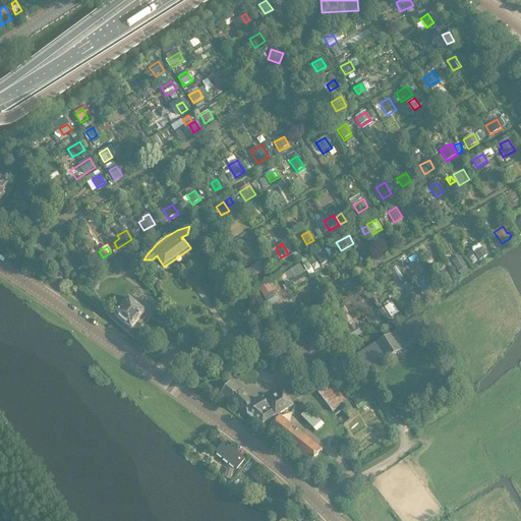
[(479,261),(488,254),(486,251),(484,252),(482,249),(475,253),(479,261)]
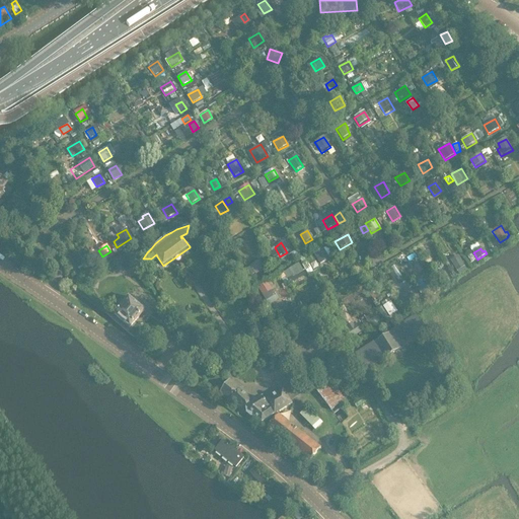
[(328,260),(322,249),(314,254),(320,265),(328,260)]
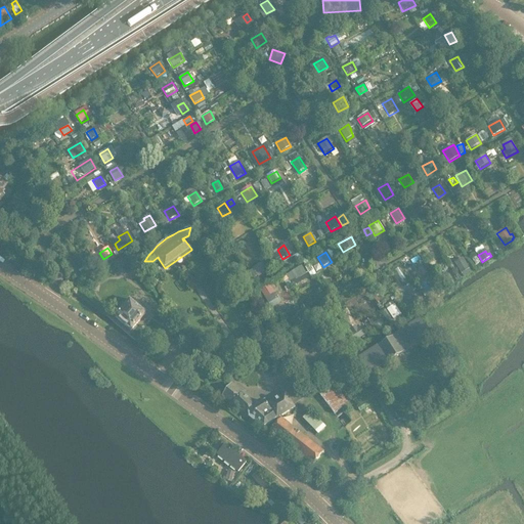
[(86,267),(78,255),(70,260),(78,272),(86,267)]
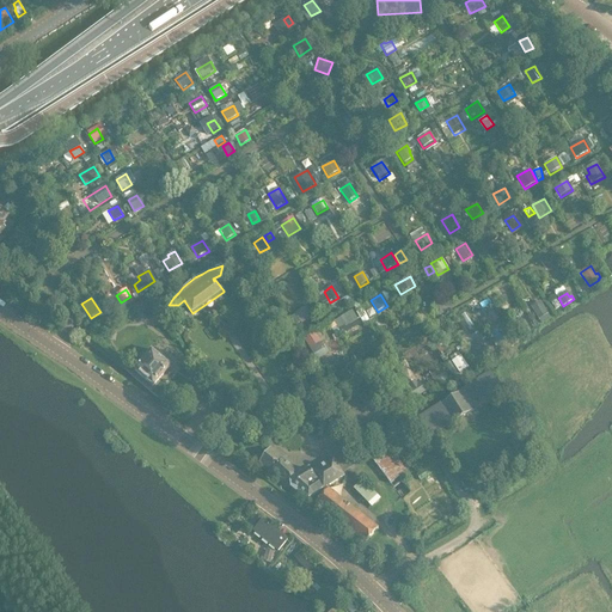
[(539,319),(548,314),(539,301),(531,307),(539,319)]
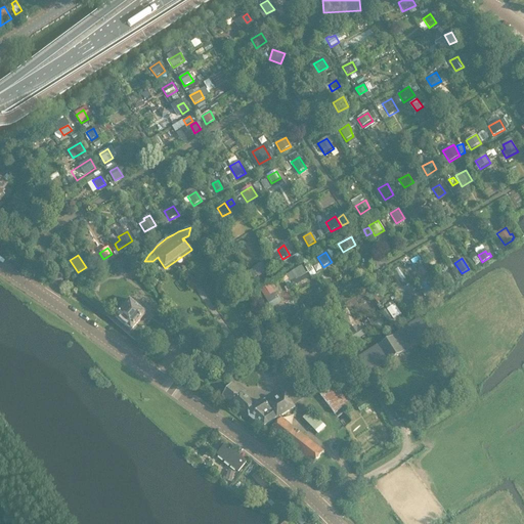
[(134,270),(129,262),(129,263),(128,262),(122,267),(127,274),(127,275),(134,270)]
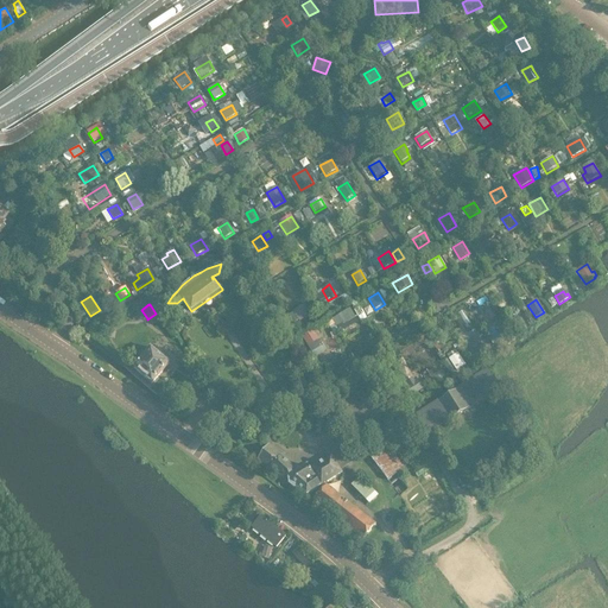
[(298,321),(309,314),(303,305),(292,311),(298,321)]
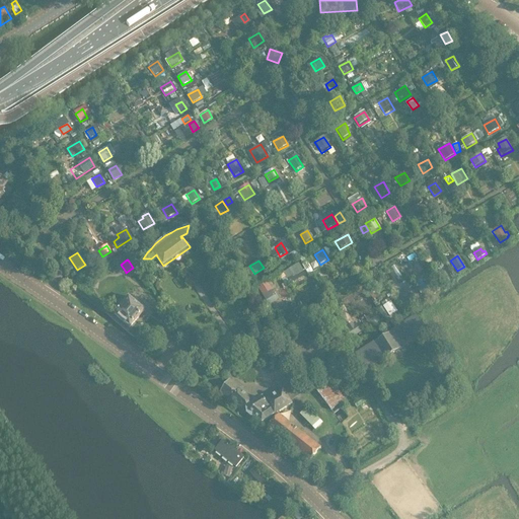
[(303,273),(298,264),(283,273),(288,282),(303,273)]
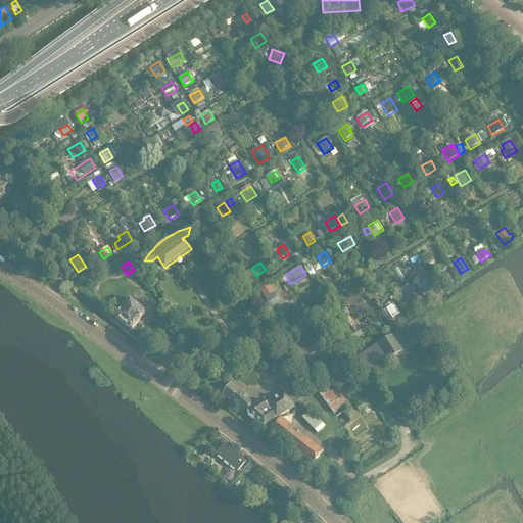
[(443,285),(450,280),(445,273),(438,278),(443,285)]
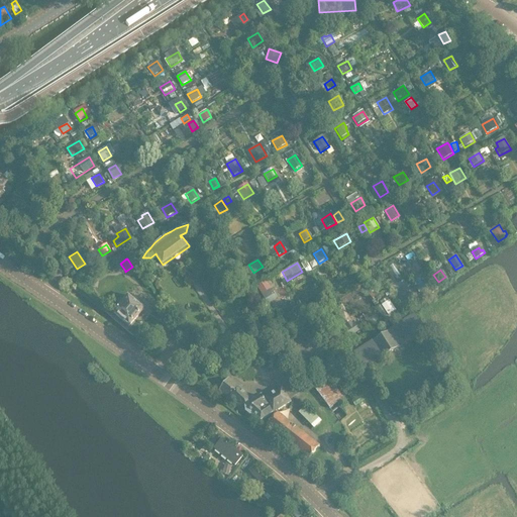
[(421,292),(428,288),(422,278),(415,282),(421,292)]
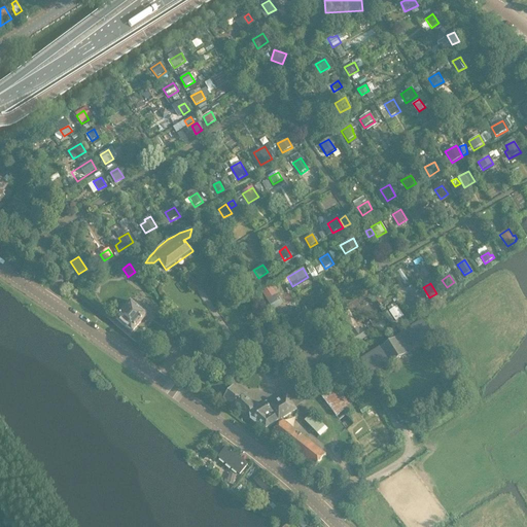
[(279,297),(271,286),(261,292),(269,304),(279,297)]
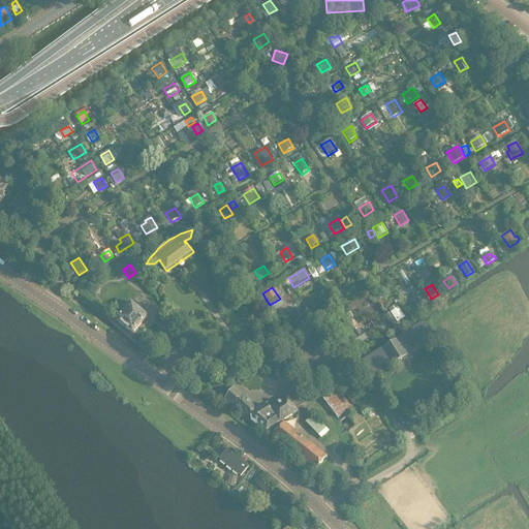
[(411,311),(421,305),(416,298),(407,304),(411,311)]
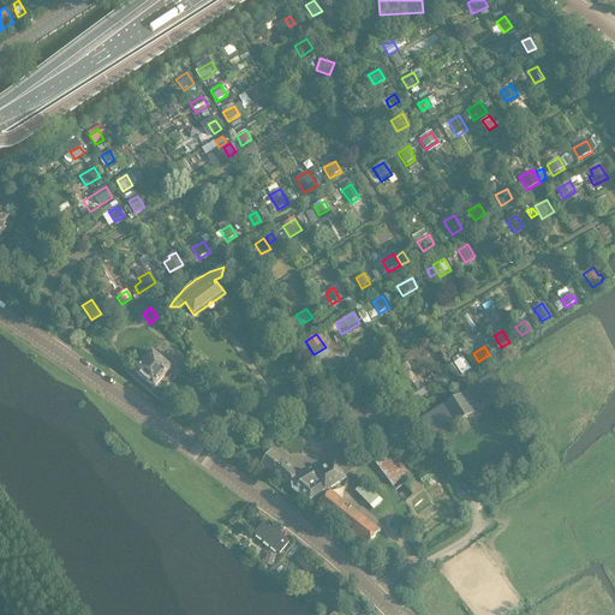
[(136,372),(154,388),(171,368),(153,352),(136,372)]
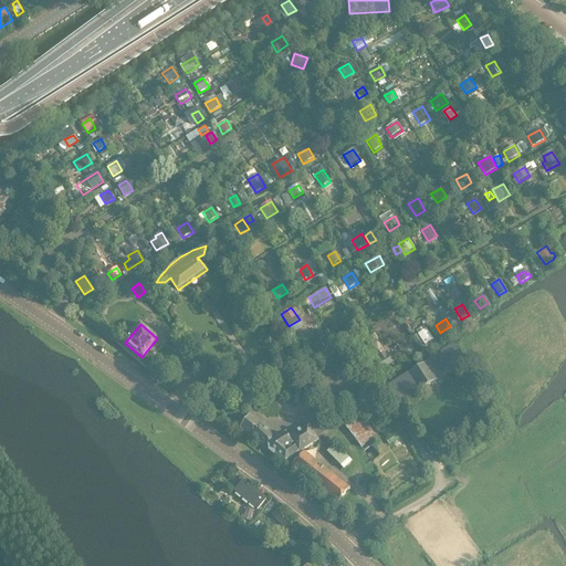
[(422,342),(430,336),(426,329),(418,334),(422,342)]
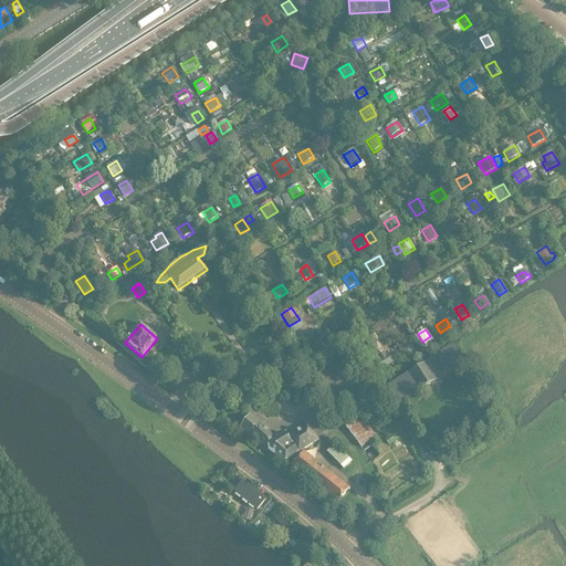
[(416,352),(408,341),(398,347),(406,358),(416,352)]
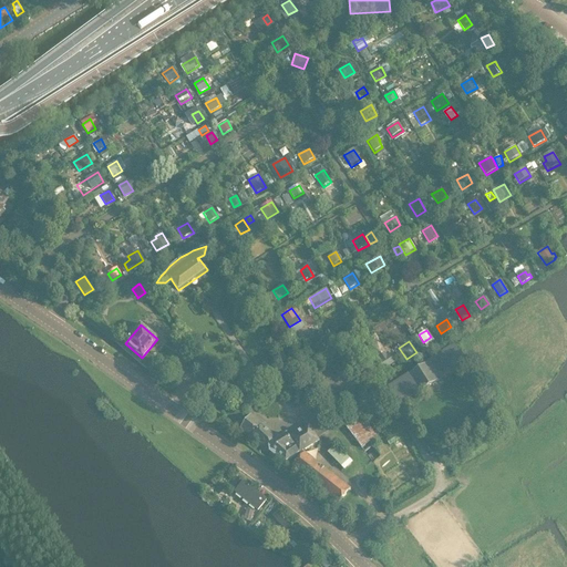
[(457,367),(447,351),(382,393),(392,408),(457,367)]
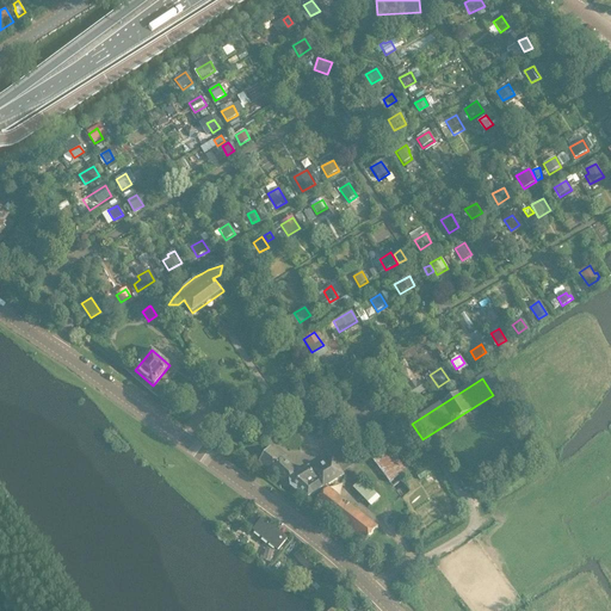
[(430,393),(423,381),(417,383),(415,381),(407,386),(417,401),(430,393)]
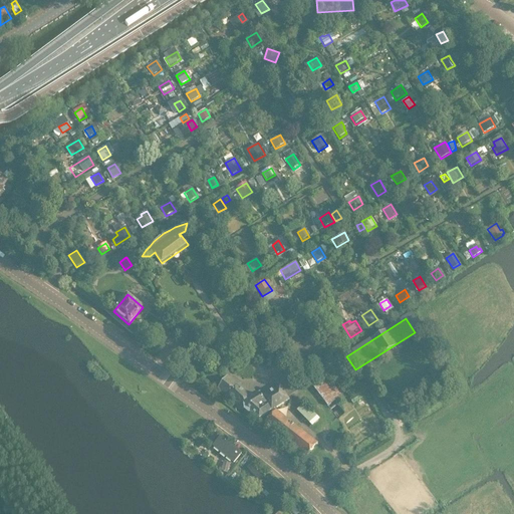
[(303,342),(318,332),(314,325),(299,335),(303,342)]
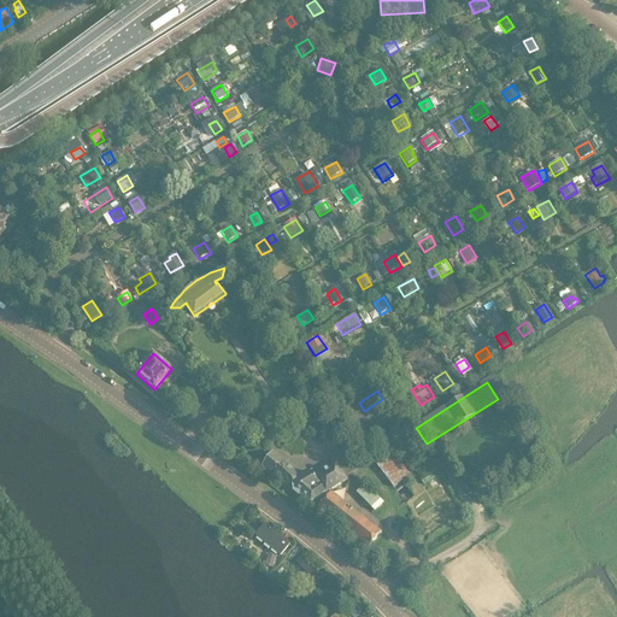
[(388,444),(394,451),(400,446),(394,439),(388,444)]
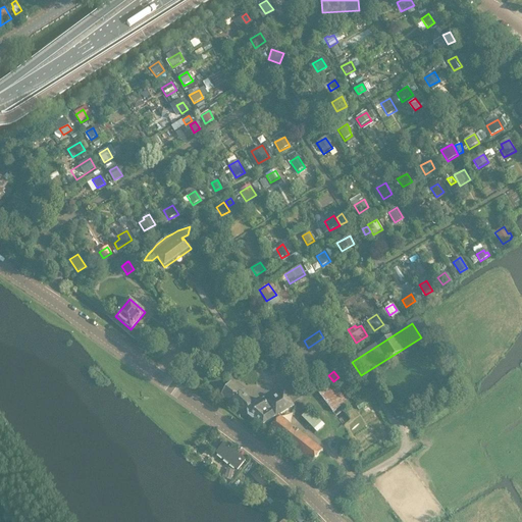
[(278,416),(294,406),(284,392),(266,403),(264,400),(258,404),(255,400),(252,402),(242,392),(231,382),(222,395),(232,402),(241,409),(246,407),(249,410),(248,411),(249,416),(253,420),(259,422),(263,425),(275,418),(277,420),(280,417),(278,416)]
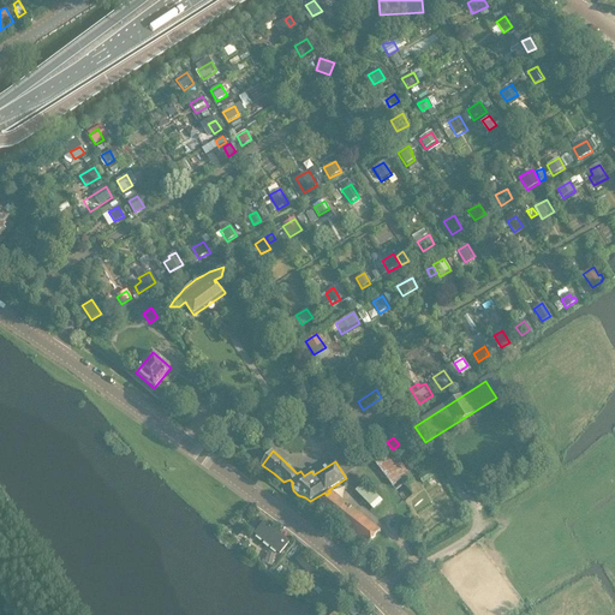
[(408,473),(392,451),(375,463),(392,487),(408,473)]
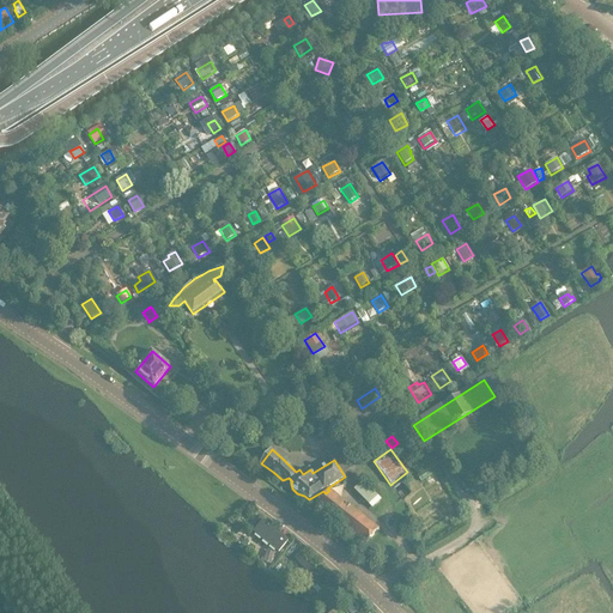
[(520,467),(519,465),(516,461),(509,463),(513,471),(520,467)]
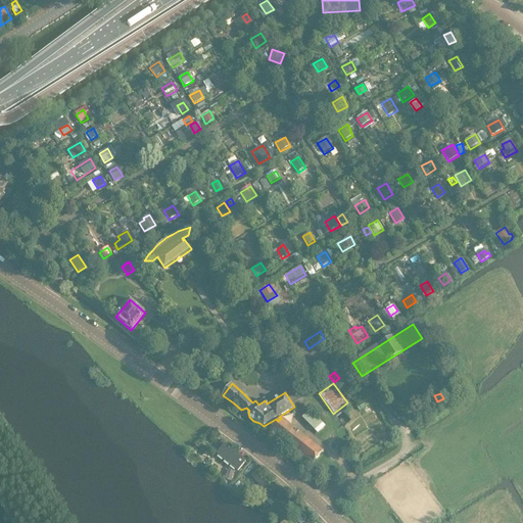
[(319,433),(325,426),(310,411),(302,418),(319,433)]
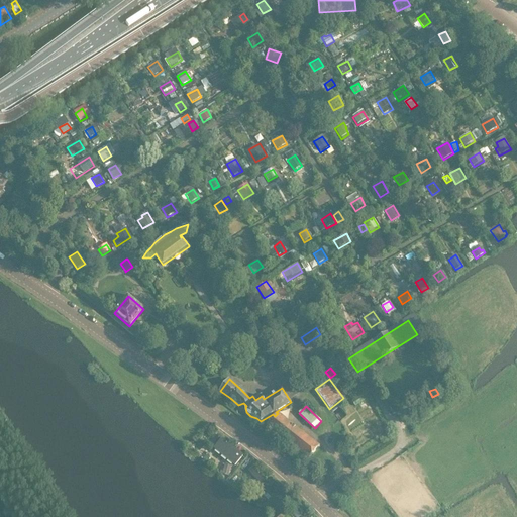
[(320,446),(278,413),(275,416),(266,425),(308,458),(320,446)]
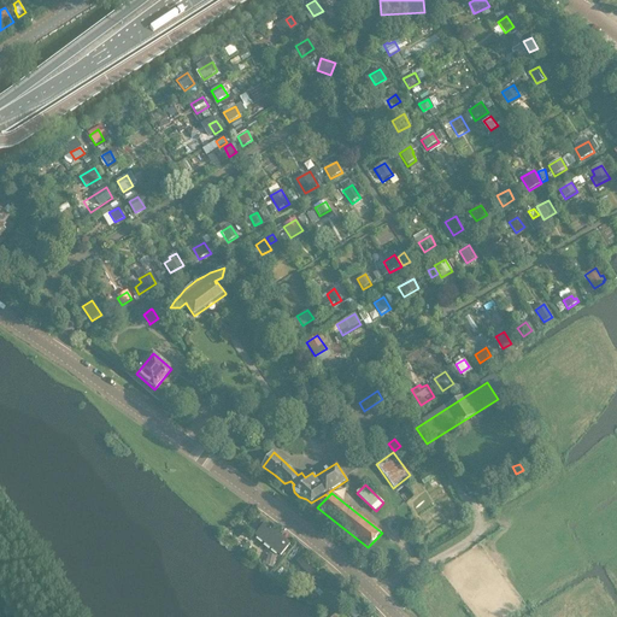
[(291,545),(265,523),(256,536),(281,557),(291,545)]
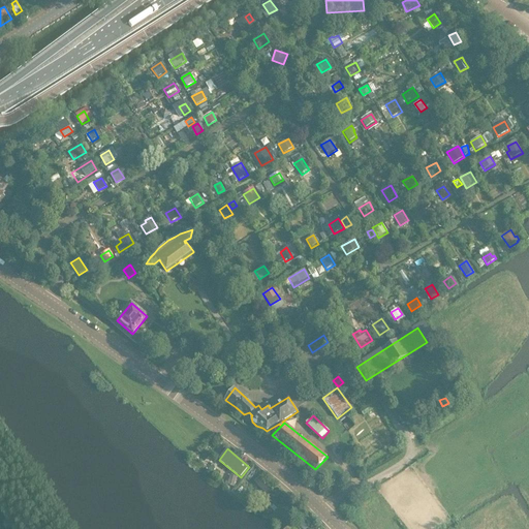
[(230,475),(227,485),(235,487),(237,477),(230,475)]
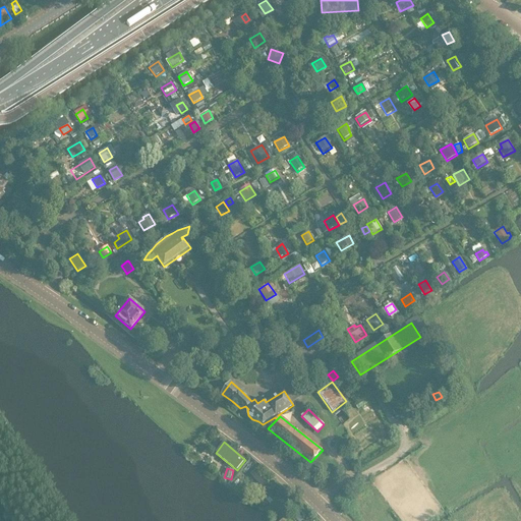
[(272,500),(277,496),(255,472),(250,477),(272,500)]
